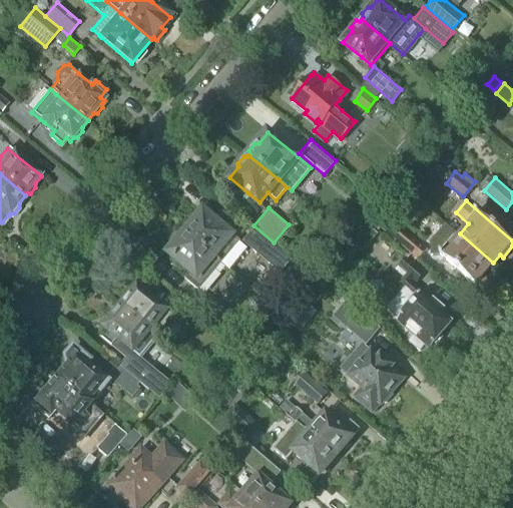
[(187,230),(186,231),(214,255),(221,262),(229,268),(246,246),(231,234),(203,211),(196,219),(191,219),(186,225),(187,230)]
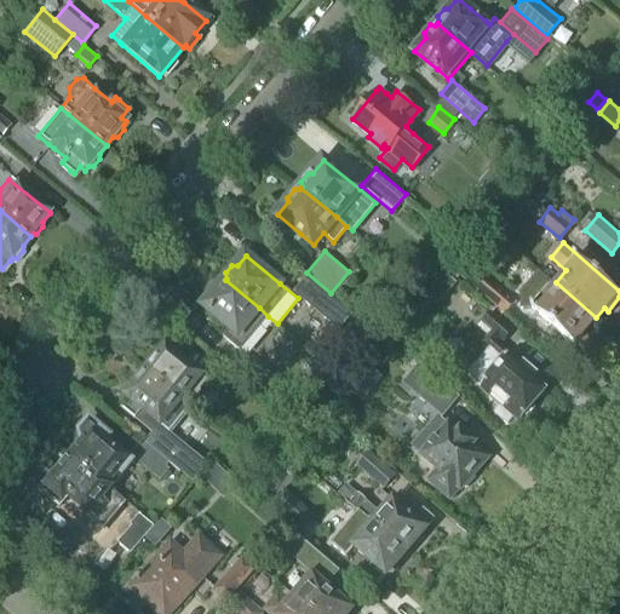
[(516,299),(470,260),(457,275),(487,302),(489,299),(505,313),(516,299)]
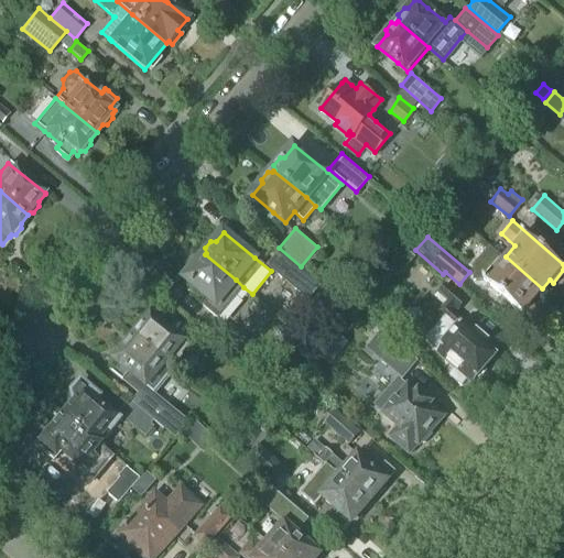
[(412,254),(401,244),(394,253),(405,263),(412,254)]
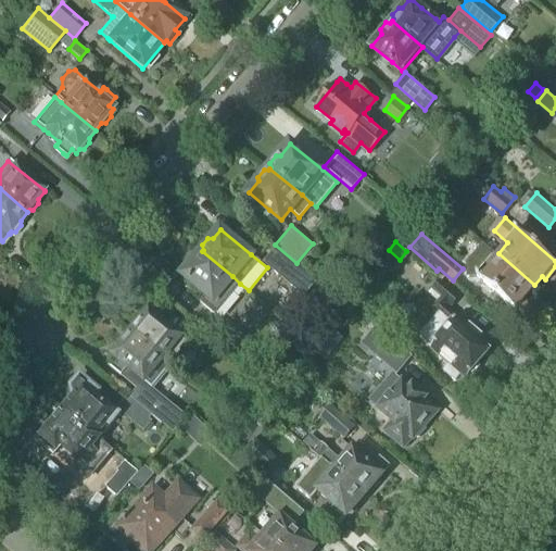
[(467,263),(467,277),(479,277),(515,308),(534,285),(498,253),(485,242),(467,263)]
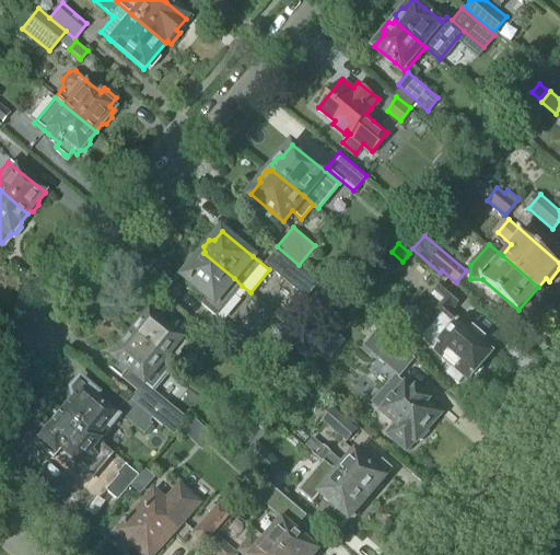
[(277,246),(264,262),(298,289),(305,297),(318,281),(310,274),(299,265),(277,246)]
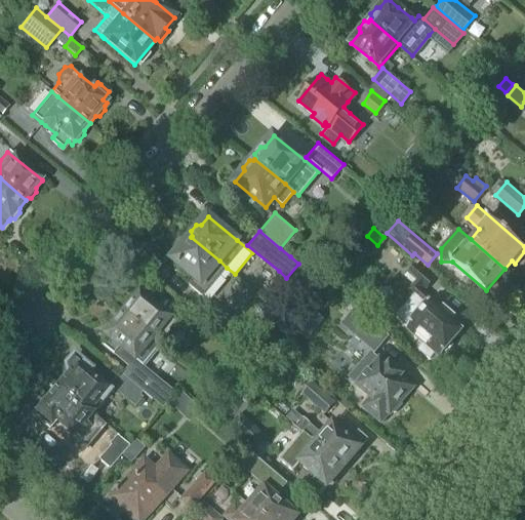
[(174,256),(173,258),(195,276),(189,283),(203,295),(227,268),(219,261),(191,237),(184,246),(178,246),(173,252),(174,256)]
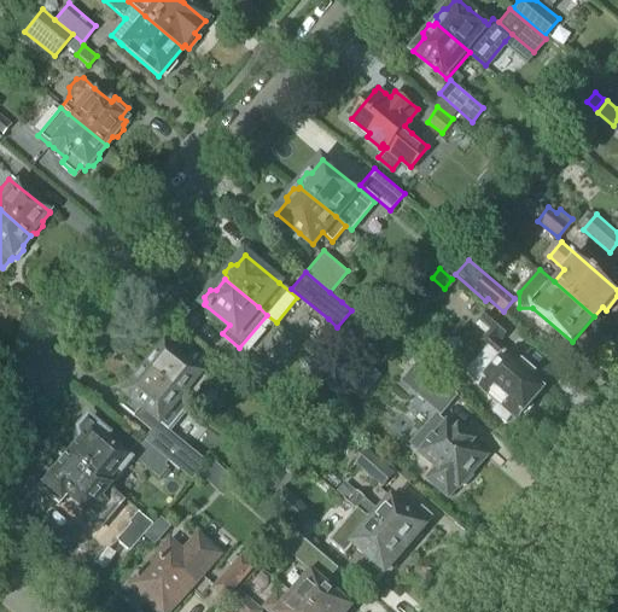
[(485,345),(465,368),(482,383),(479,384),(497,398),(500,401),(494,407),(491,409),(503,419),(505,420),(512,412),(516,414),(517,414),(519,412),(525,415),(534,406),(529,401),(546,382),(523,361),(497,338),(499,337),(500,338),(507,331),(509,328),(493,314),(489,310),(476,325),(484,332),(478,339),(485,345)]
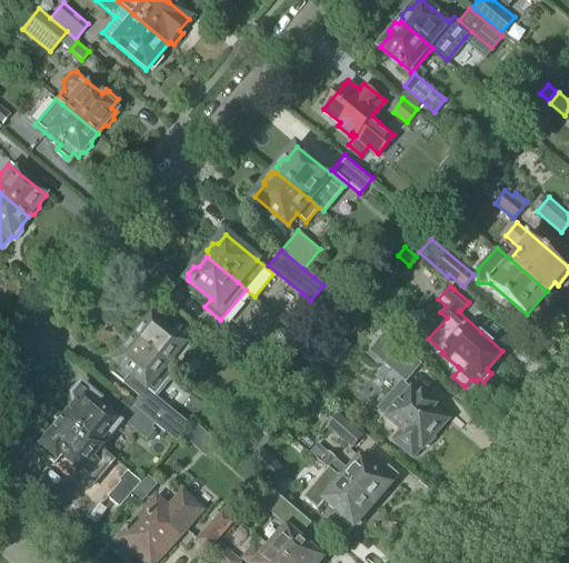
[(136,338),(135,339),(167,364),(173,371),(185,358),(182,357),(190,348),(152,317),(143,328),(141,328),(136,334),(136,338)]
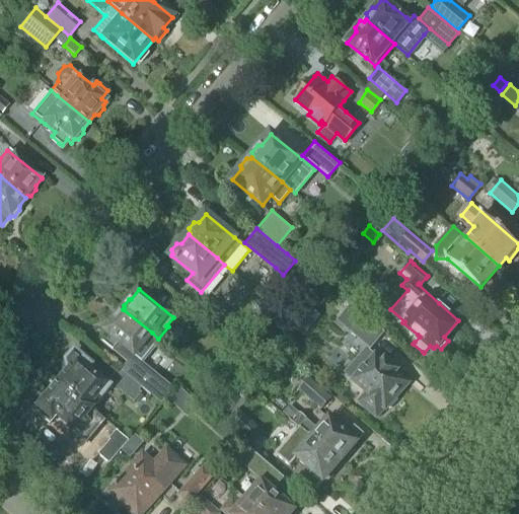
[(350,302),(336,319),(366,345),(369,348),(383,332),(350,302)]
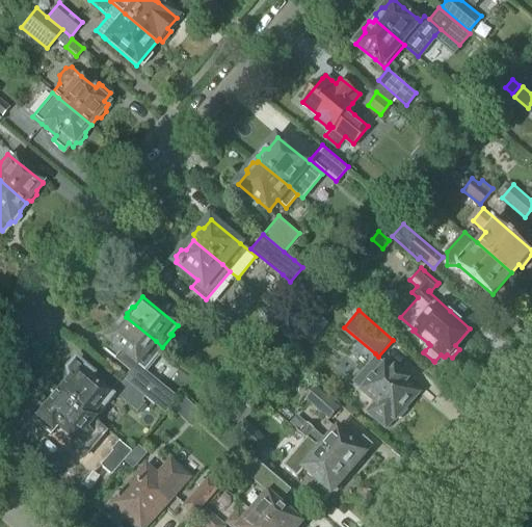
[(110,340),(104,347),(115,358),(117,354),(123,359),(121,362),(130,369),(124,377),(154,402),(165,412),(176,399),(164,390),(142,372),(145,369),(154,358),(162,348),(162,347),(156,341),(126,317),(117,326),(114,326),(109,333),(110,335),(110,336),(108,339),(110,340)]
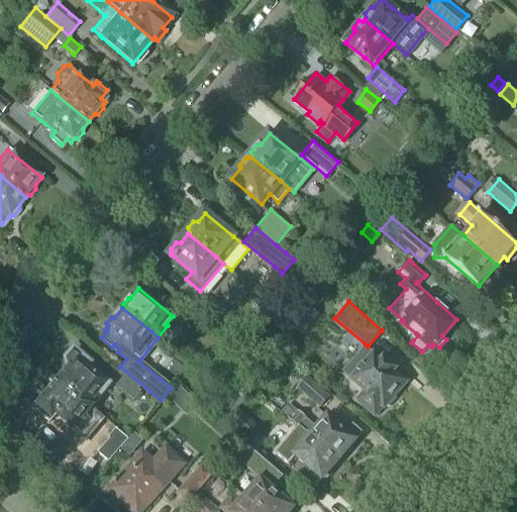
[(365,343),(341,370),(350,378),(362,388),(365,391),(357,399),(373,413),(375,414),(383,405),(384,406),(387,403),(390,404),(396,397),(396,393),(407,380),(396,371),(396,370),(384,359),(383,360),(374,351),(368,346),(365,343)]
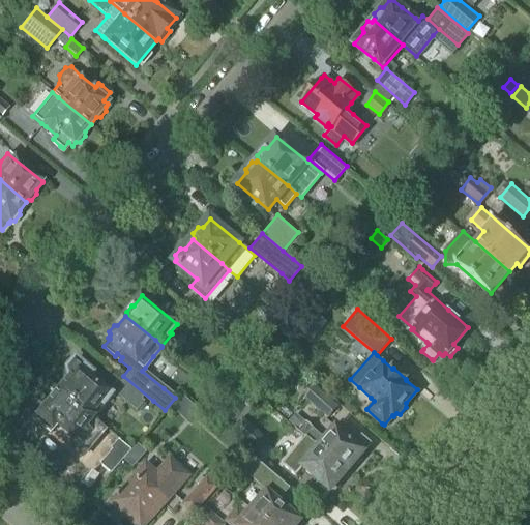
[(105,388),(86,373),(90,368),(78,358),(66,371),(71,376),(61,389),(92,413),(92,414),(94,416),(115,390),(136,408),(144,399),(119,377),(112,386),(109,383),(105,388)]
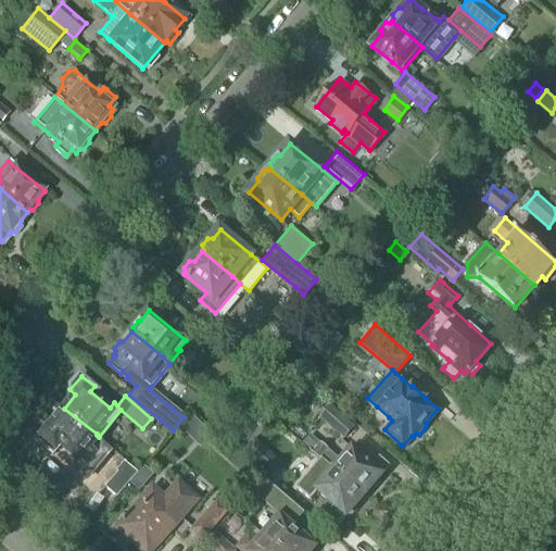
[(318,414),(343,437),(354,425),(328,402),(318,414)]
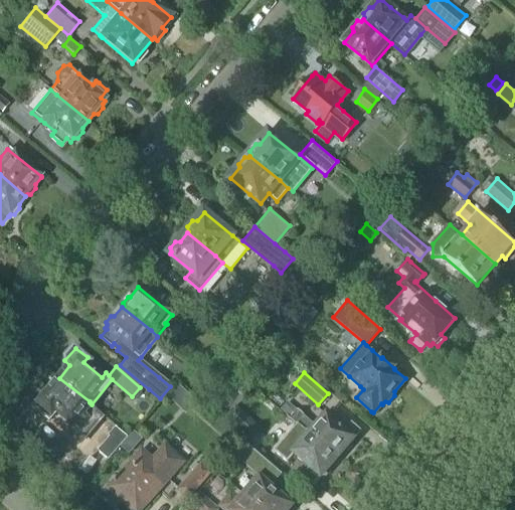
[(90,401),(59,378),(35,407),(49,417),(55,410),(80,431),(92,417),(84,412),(92,404),(90,402),(90,401)]
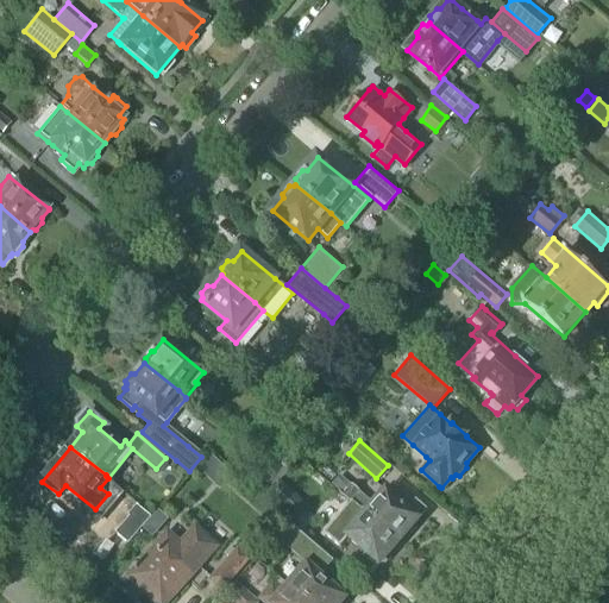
[(339,472),(331,481),(341,491),(353,501),(362,509),(399,541),(408,531),(412,532),(418,526),(416,521),(419,519),(418,517),(422,513),(425,509),(412,497),(393,481),(385,489),(375,503),(368,497),(350,482),(339,472)]
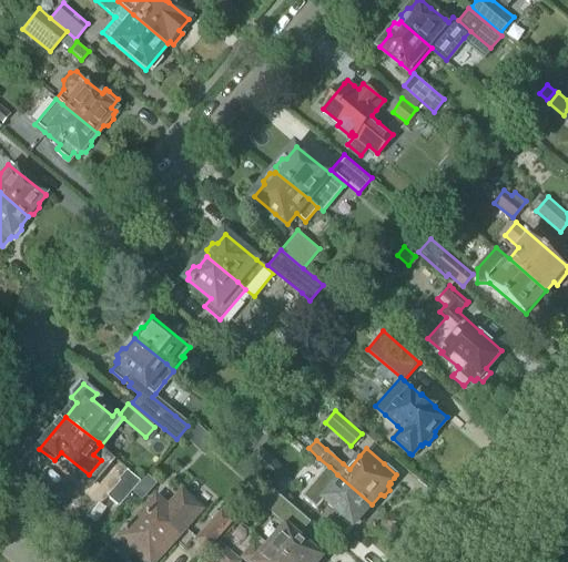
[(276,484),(288,470),(259,443),(246,457),(276,484)]
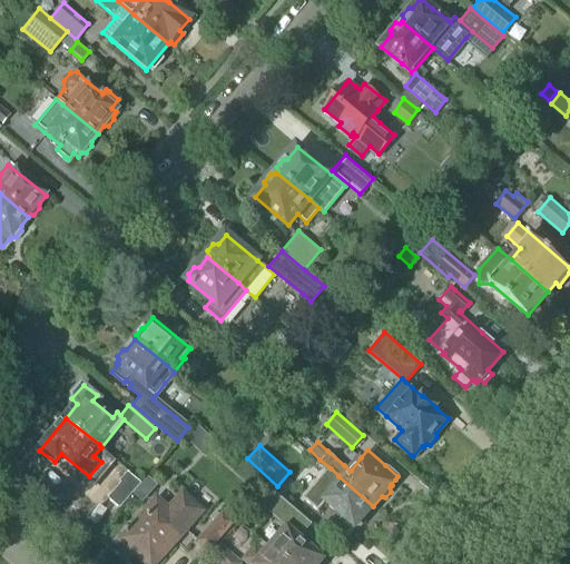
[(107,495),(119,505),(134,488),(141,478),(128,467),(118,478),(120,481),(107,495)]
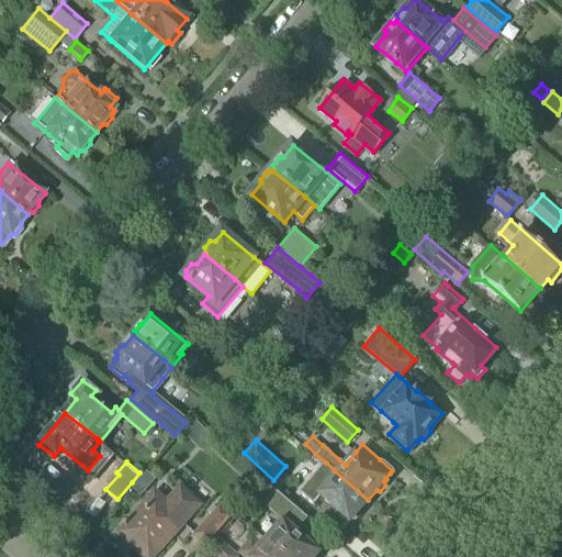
[(326,463),(302,491),(315,503),(323,496),(338,509),(332,516),(343,526),(349,519),(350,520),(352,517),(356,517),(360,512),(360,509),(368,500),(334,470),(326,463)]
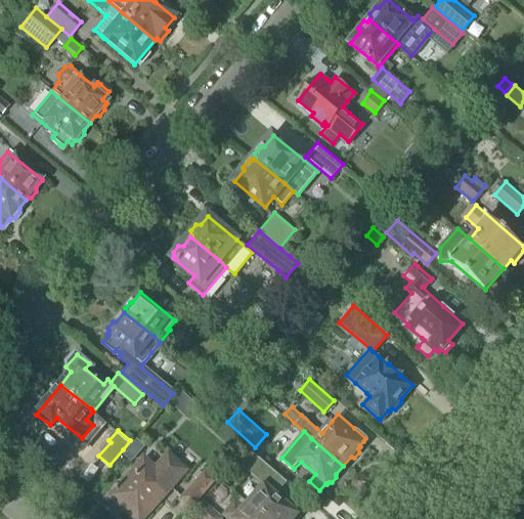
[(135,438),(122,453),(130,462),(144,446),(135,438)]
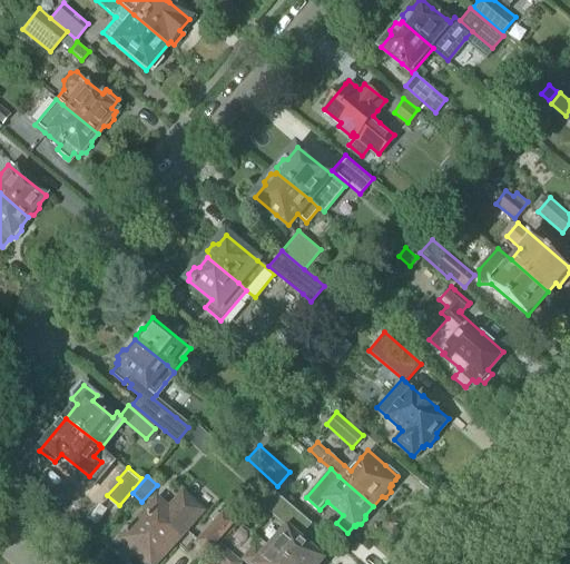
[(257,498),(282,521),(282,520),(283,517),(292,508),(267,487),(257,498)]
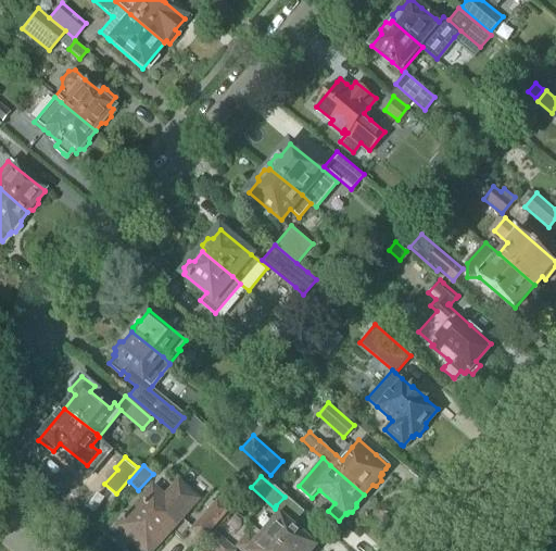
[(138,504),(118,526),(146,550),(150,550),(198,498),(194,495),(180,483),(179,481),(166,498),(153,487),(138,504)]
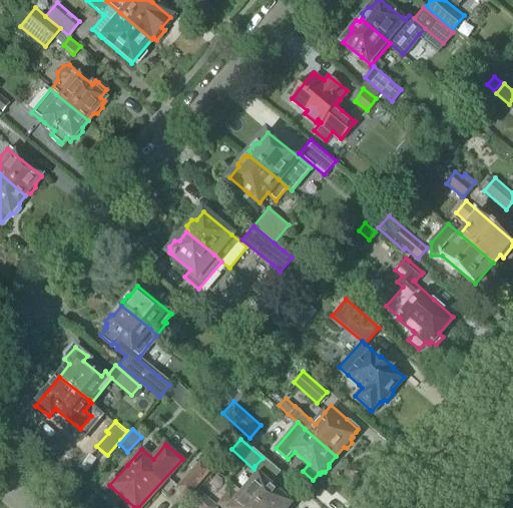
[(174,486),(185,496),(210,468),(200,458),(174,486)]
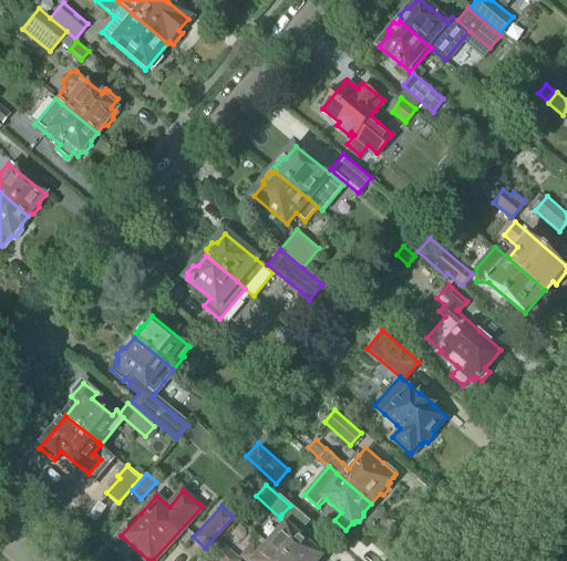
[(285,523),(268,542),(288,560),(318,560),(322,557),(297,534),(305,526),(292,515),(285,523)]
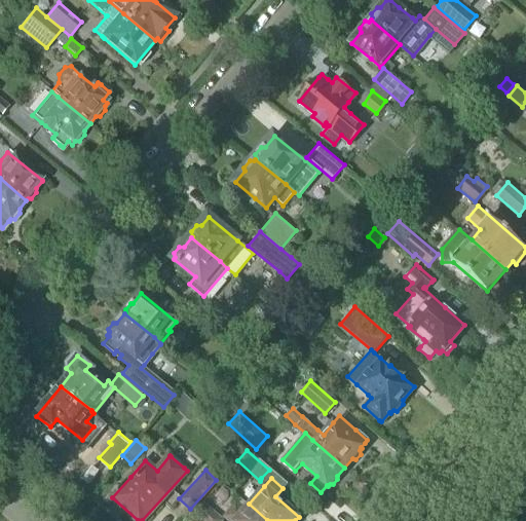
[(220,520),(223,517),(203,499),(193,512),(202,520),(220,520)]
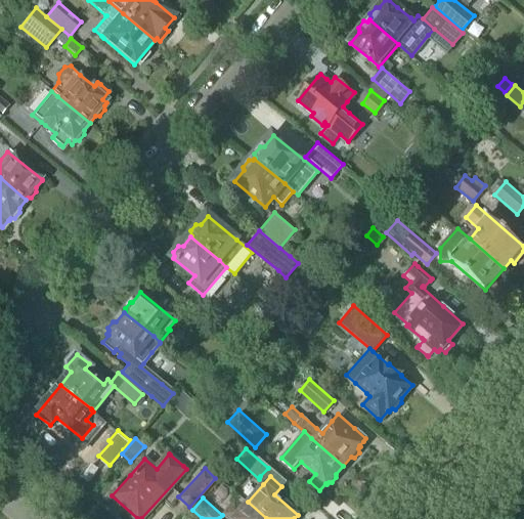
[(234,501),(222,515),(226,518),(227,518),(266,518),(248,502),(243,508),(234,501)]
